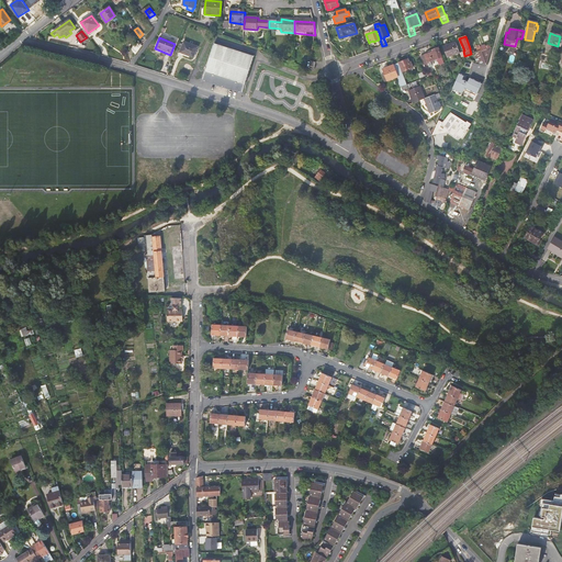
[(131,49),(135,55),(139,48),(142,46),(137,40),(131,49)]
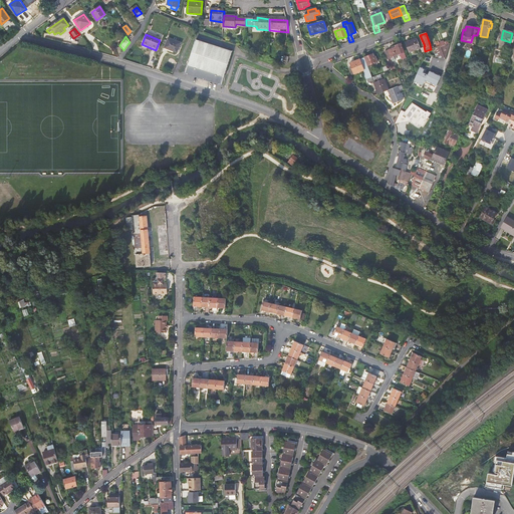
[(181,43),(169,38),(165,48),(177,53),(181,43)]
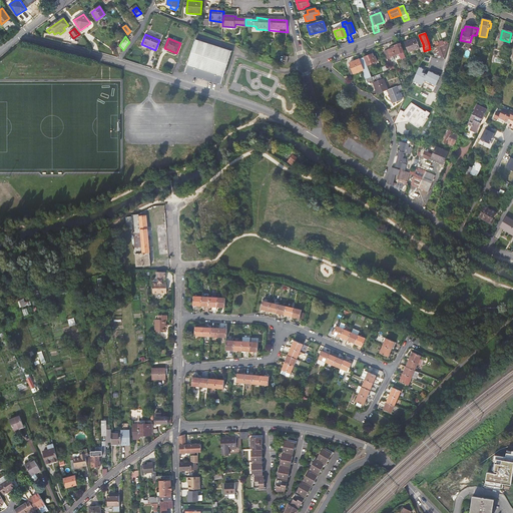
[(405,43),(409,52),(420,48),(416,38),(405,43)]
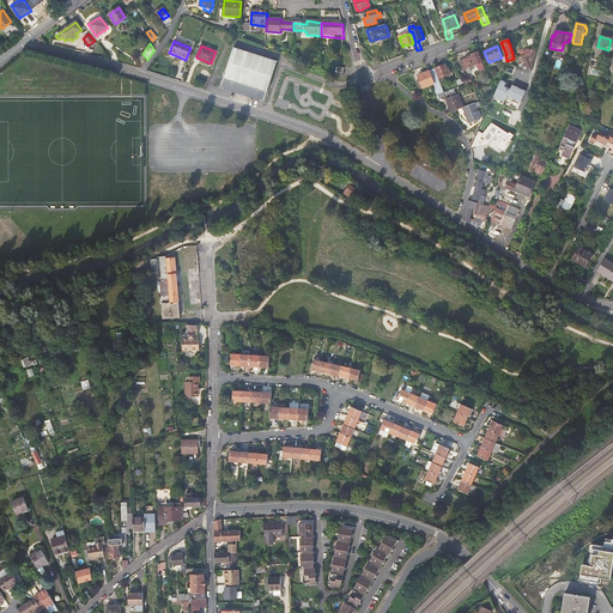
[(234,48),(220,89),(263,102),(277,62),(234,48)]
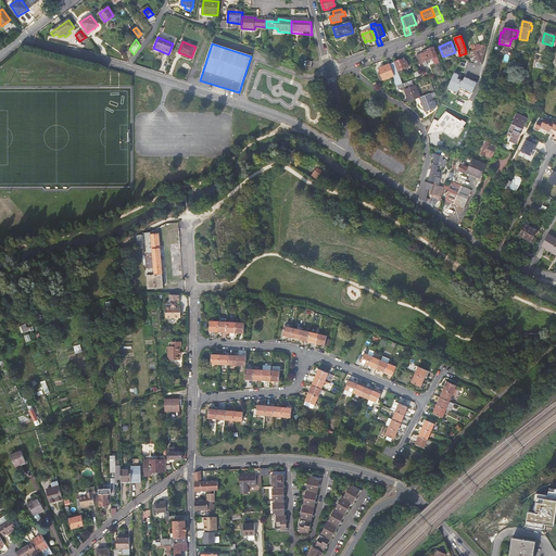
[(349,46),(352,55),(357,54),(354,45),(349,46)]
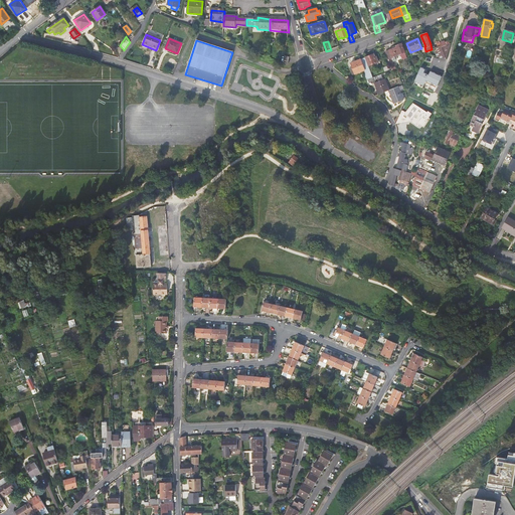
[(392,48),(388,50),(393,61),(395,60),(394,58),(393,57),(394,56),(395,56),(398,55),(398,54),(405,52),(401,44),(400,43),(396,45),(392,47),(392,48)]
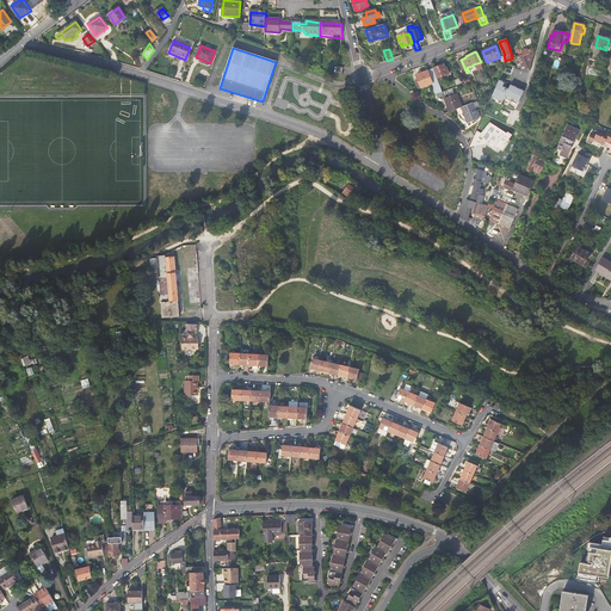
[(535,51),(523,55),(529,71),(535,51)]
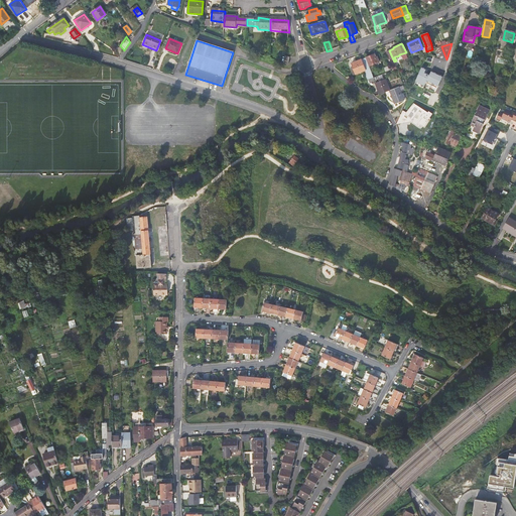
[(434,48),(438,57),(446,59),(441,46),(434,48)]
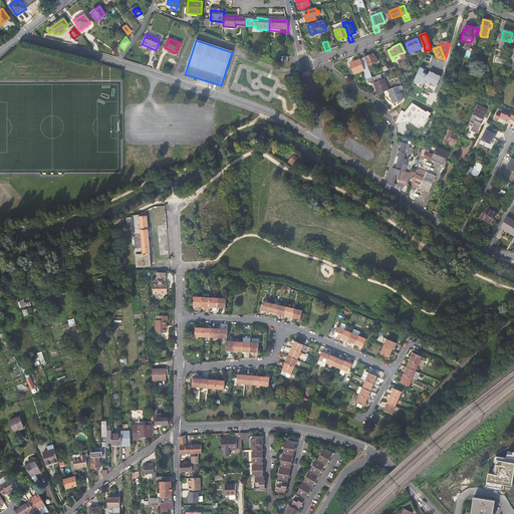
[(365,57),(368,66),(377,62),(375,58),(374,58),(373,54),(365,57)]
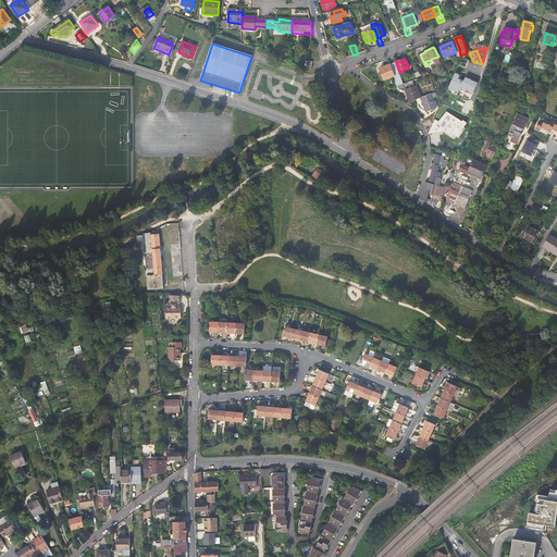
[(395,63),(390,65),(394,76),(393,77),(397,87),(403,84),(395,63)]
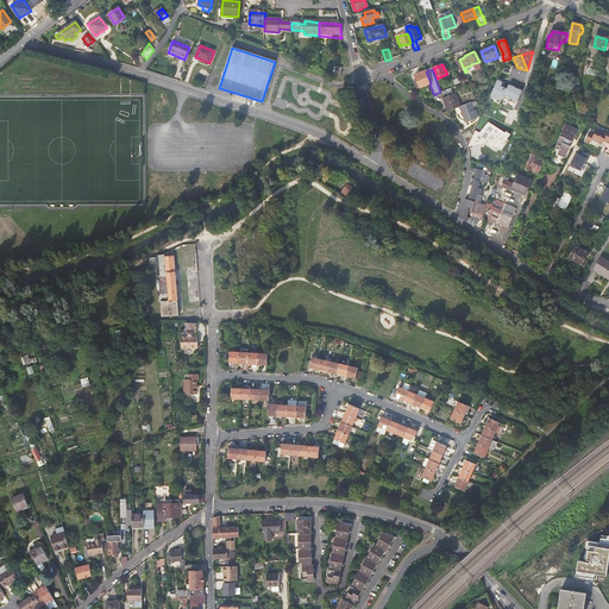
[(420,88),(429,85),(431,83),(426,71),(415,75),(416,79),(420,88)]
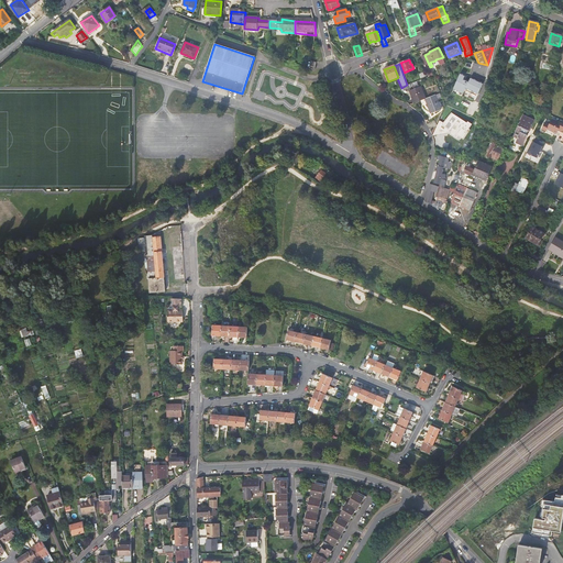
[(471,78),(465,88),(478,95),(483,84),(471,78)]
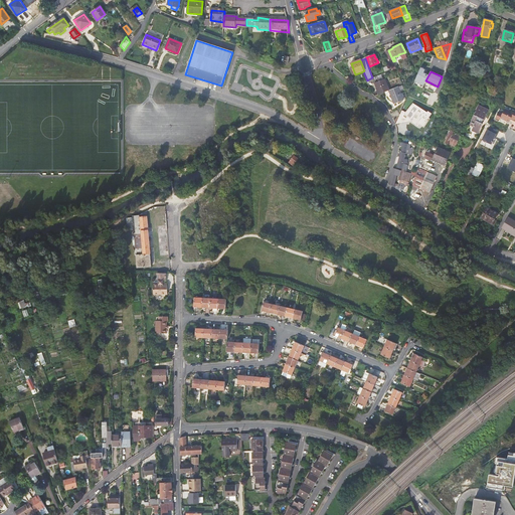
[(372,84),(377,96),(386,92),(382,80),(380,81),(380,79),(376,80),(377,82),(372,84)]
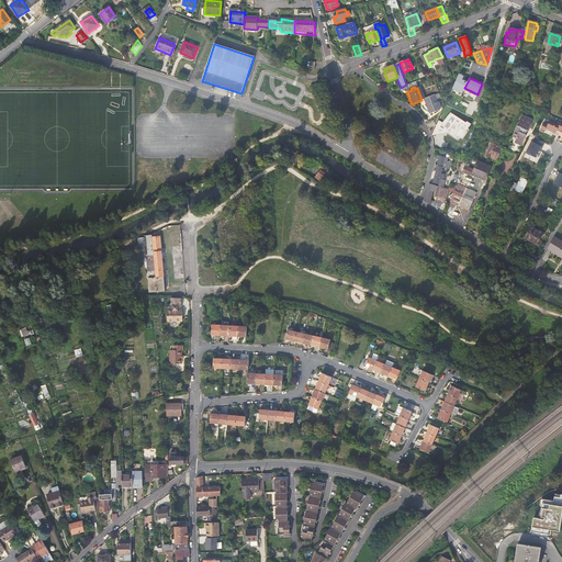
[(436,100),(440,98),(439,93),(424,99),(426,104),(428,104),(431,113),(439,111),(438,107),(440,105),(439,103),(437,103),(436,100)]
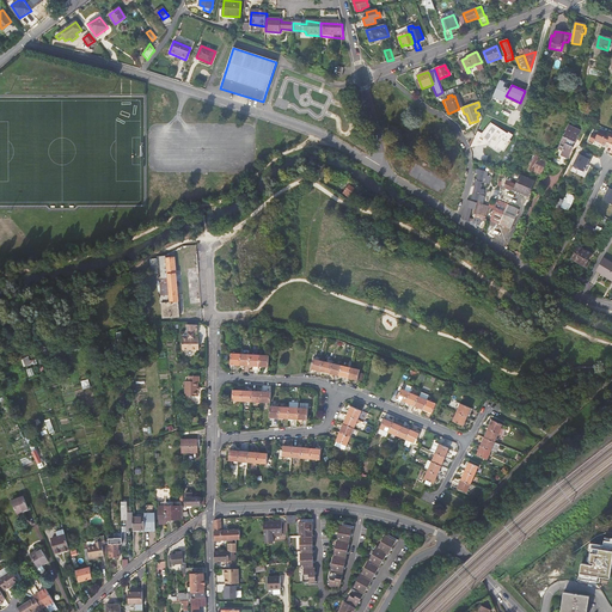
[(568,126),(556,148),(561,151),(558,155),(565,159),(580,133),(568,126)]
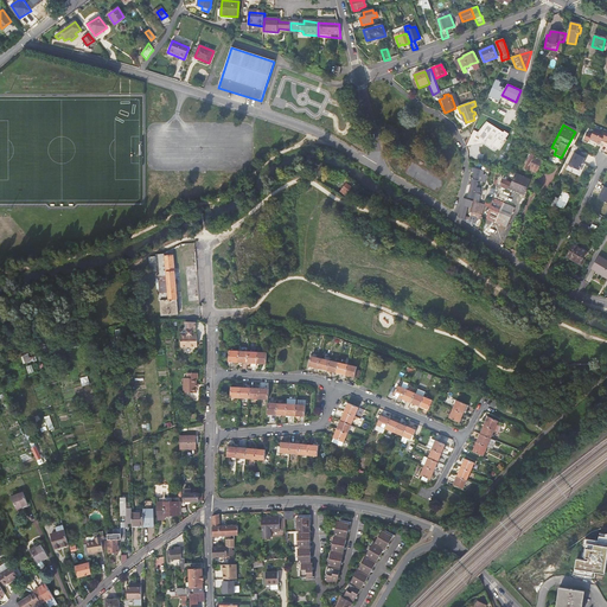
[(587,133),(583,139),(588,141),(590,139),(600,144),(602,141),(606,142),(606,131),(605,134),(595,128),(592,134),(587,133)]
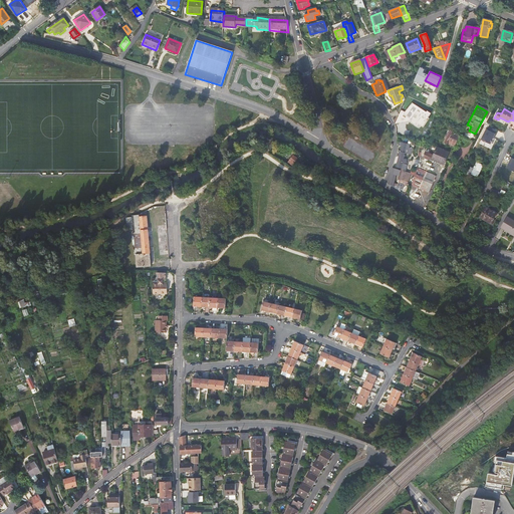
[(412,109),(407,120),(418,125),(423,114),(412,109)]
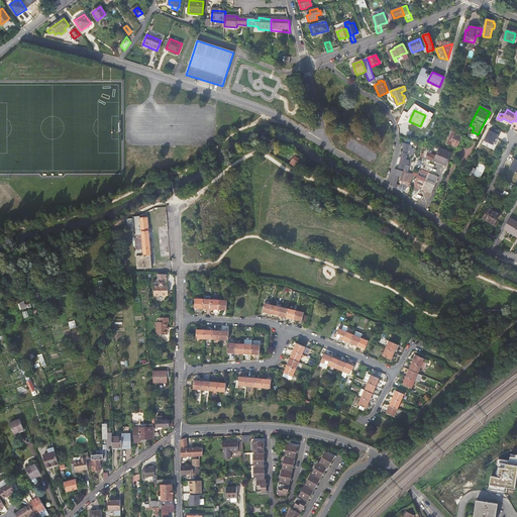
[(490,131),(489,130),(484,140),(493,145),(496,138),(498,135),(499,135),(501,132),(492,127),(490,131)]
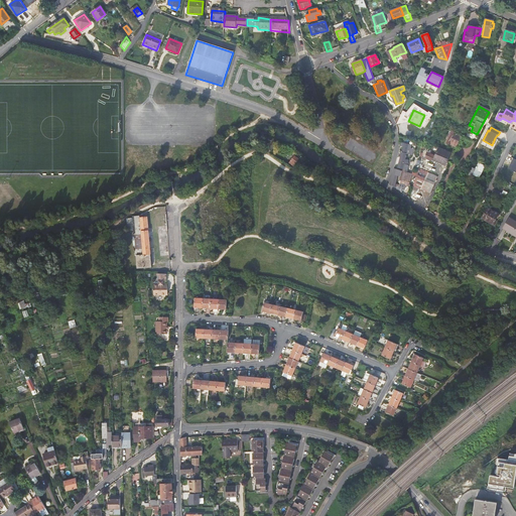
[(450,144),(457,146),(462,136),(452,131),(446,143),(450,145),(450,144)]
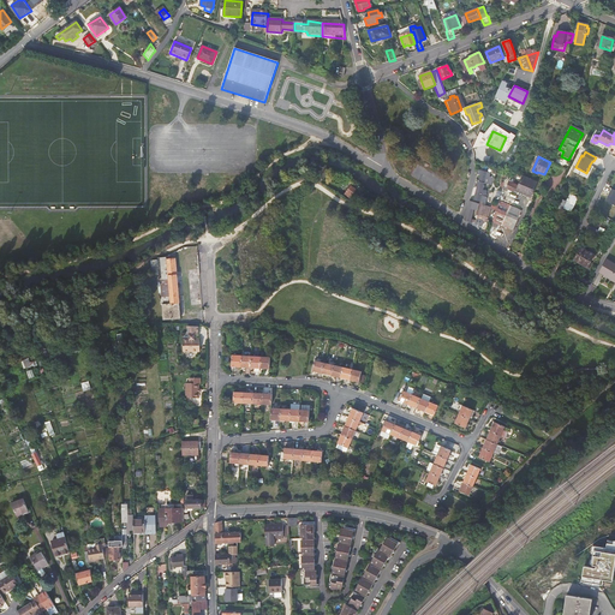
[(481,171),(475,199),(481,202),(485,179),(487,178),(488,173),(481,171)]
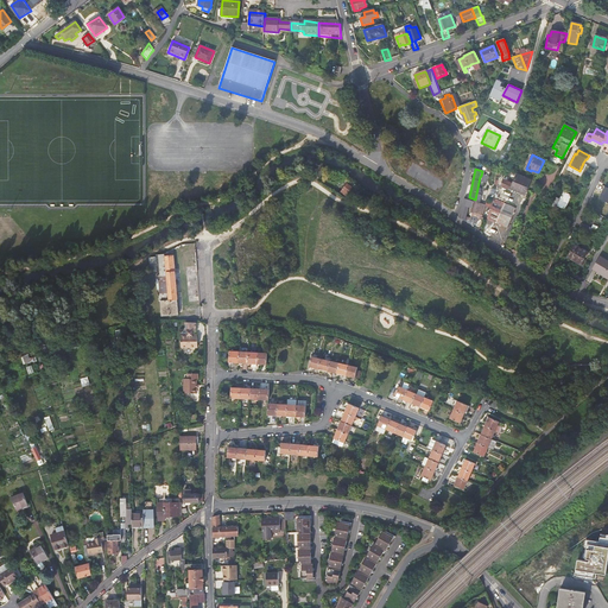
[(531,181),(517,175),(513,184),(511,189),(525,195),(531,181)]
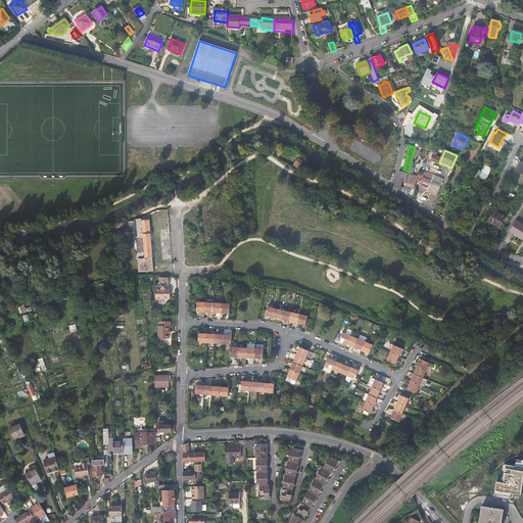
[(431,160),(439,163),(439,162),(441,158),(433,155),(431,160)]
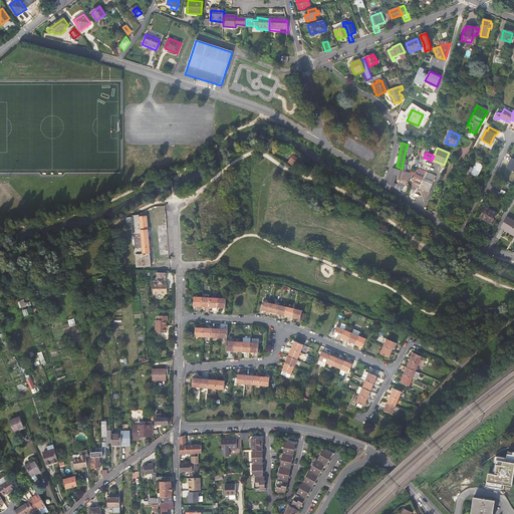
[(483,167),(478,164),(475,169),(472,168),(467,177),(477,182),(483,167)]
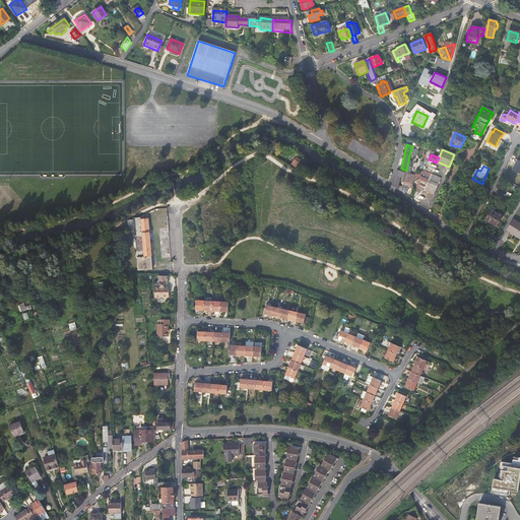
[(402,172),(397,171),(392,186),(394,187),(402,193),(404,194),(405,191),(398,186),(402,172)]
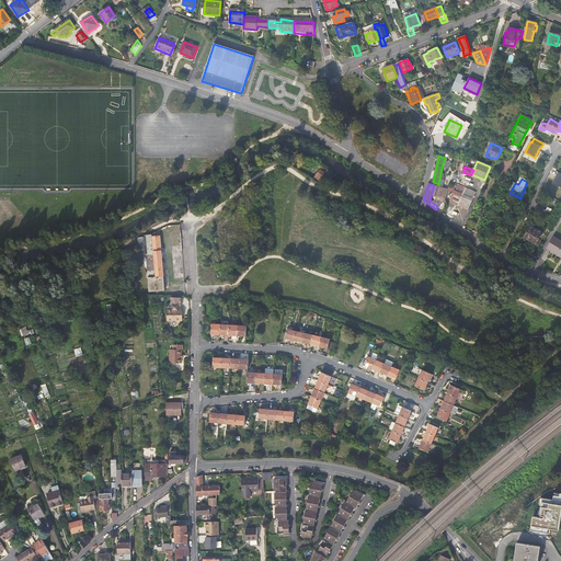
[(466,187),(456,184),(450,202),(458,206),(466,187)]
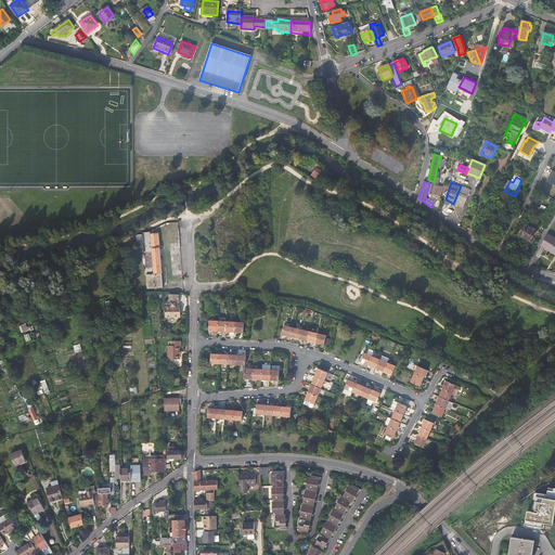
[(430,197),(434,198),(435,196),(439,197),(442,188),(433,185),(430,195),(431,195),(430,197)]
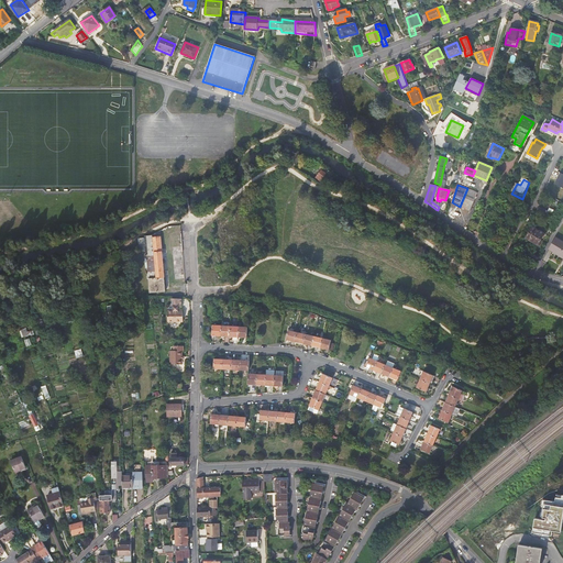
[(478,194),(467,188),(460,207),(471,211),(478,194)]
